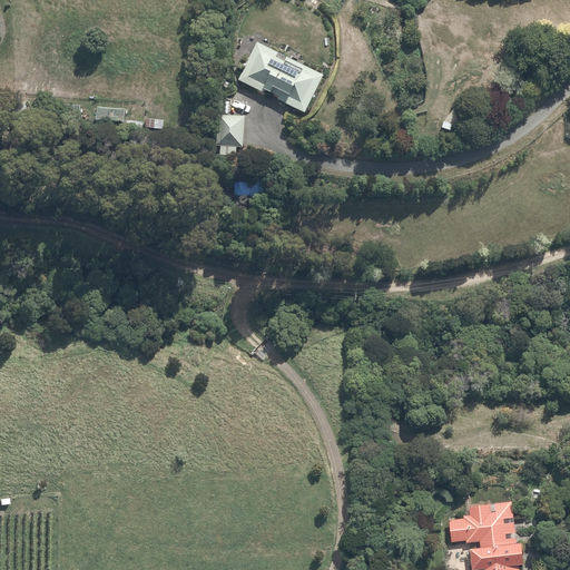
[(346,80),(279,52),(263,92),(328,120),(346,80)]
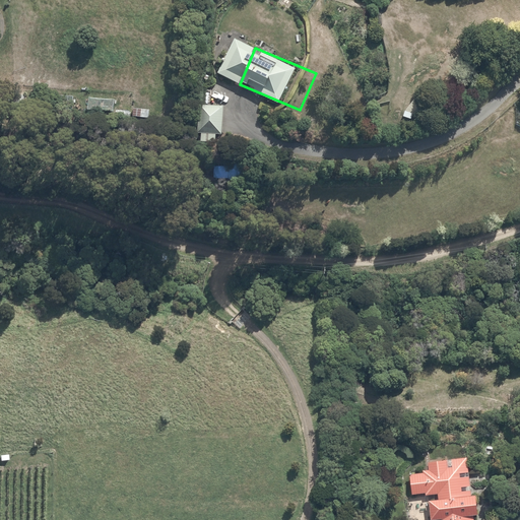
[(428,111),(414,101),(405,113),(404,118),(411,120),(413,115),(420,120),(428,111)]
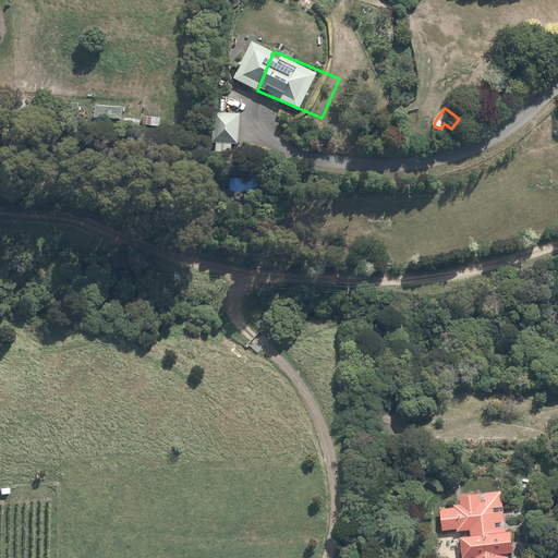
[(141,118),(125,118),(124,128),(141,128),(141,118)]
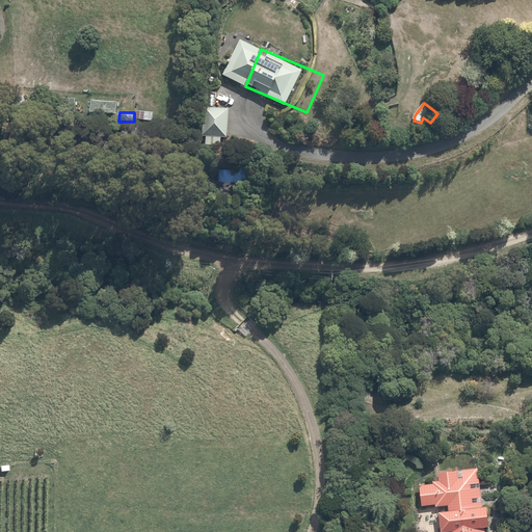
[(249,114),(224,114),(224,140),(249,140),(249,114)]
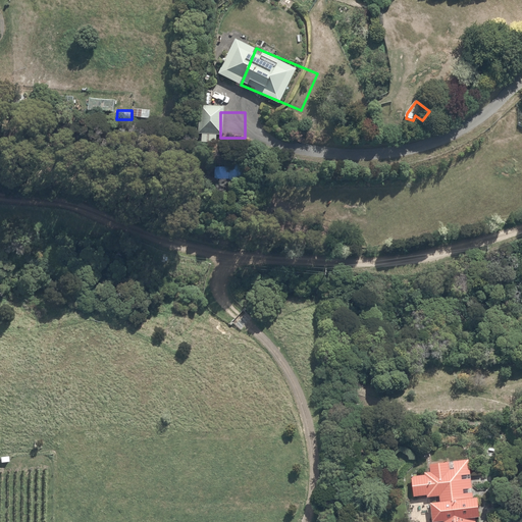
[(469,461),(428,465),(429,472),(424,473),(424,475),(412,477),(414,497),(427,496),(428,498),(439,497),(440,503),(430,504),(431,521),(438,521),(442,521),(441,521),(475,521),(475,518),(479,518),(477,499),(473,500),(469,461)]
